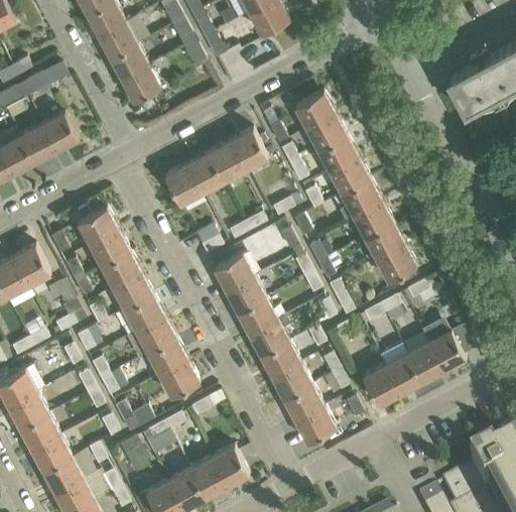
[(7,0),(0,0),(0,27),(17,18),(7,0)]
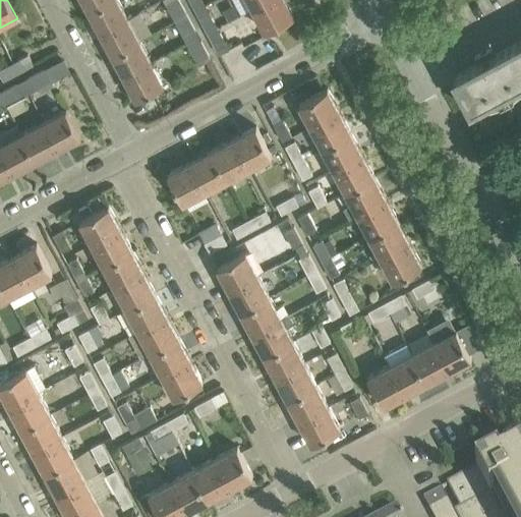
[(82,0),(90,12),(112,0),(82,0)]
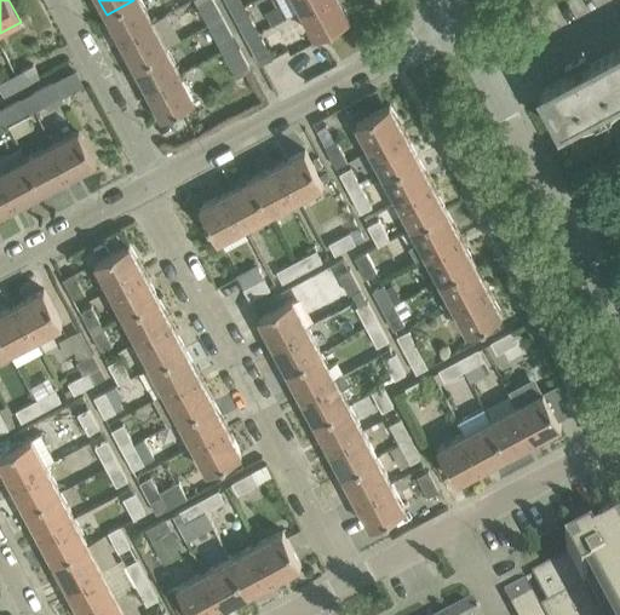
[(133,0),(107,15),(121,41),(153,24),(139,0),(133,0)]
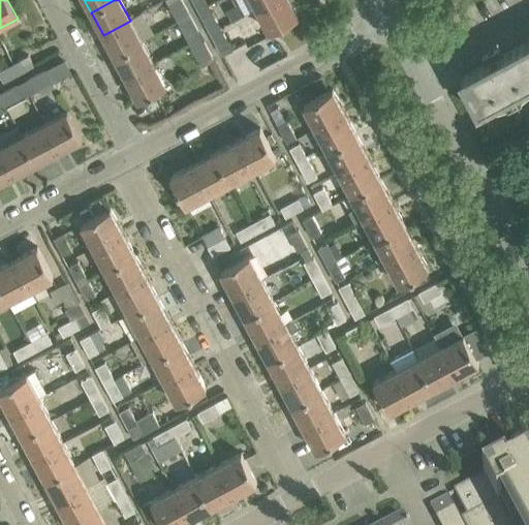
[(189,0),(197,16),(209,9),(203,0),(189,0)]
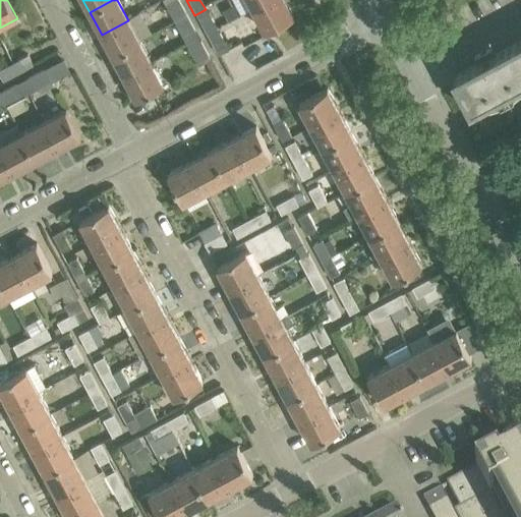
[(247,0),(254,11),(275,0),(247,0)]
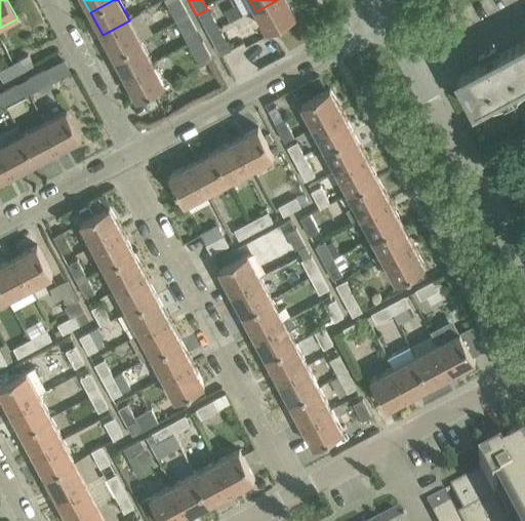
[(286,0),(277,0),(256,11),(258,15),(268,34),(296,18),(286,0)]
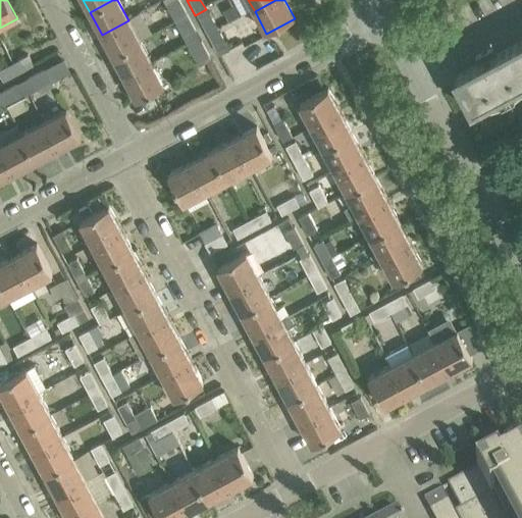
[(177,3),(165,8),(174,24),(186,18),(177,3)]
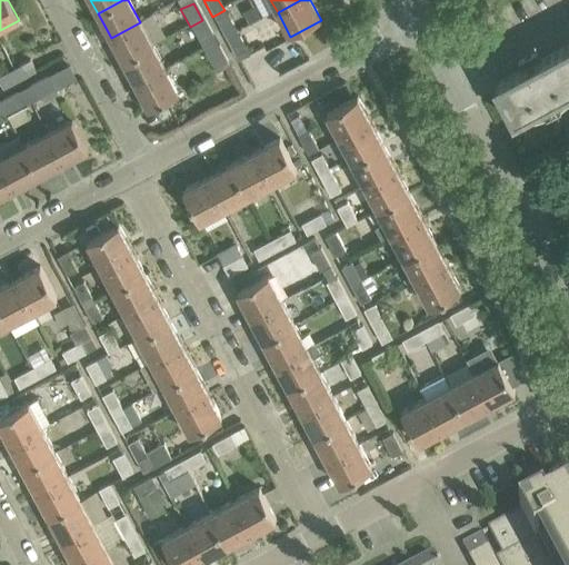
[(212,17),(225,41),(237,35),(225,10),(212,17)]
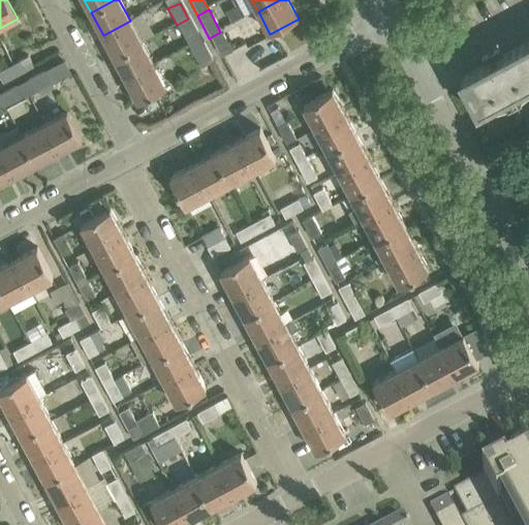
[(188,19),(177,25),(188,48),(200,41),(188,19)]
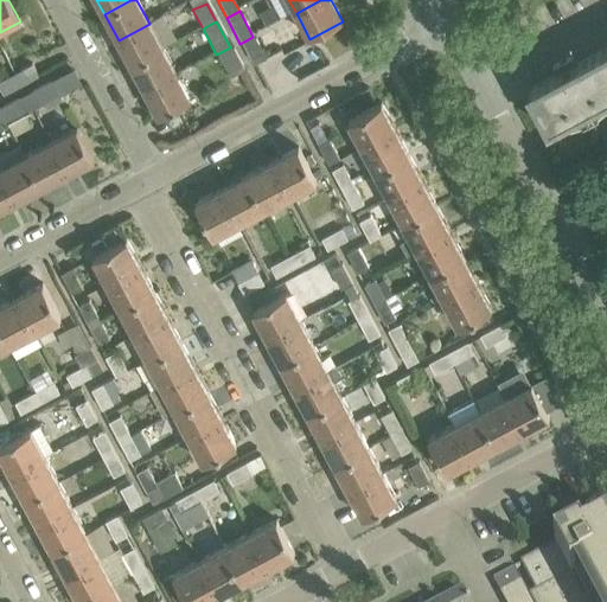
[(119,40),(132,66),(163,50),(149,24),(119,40)]
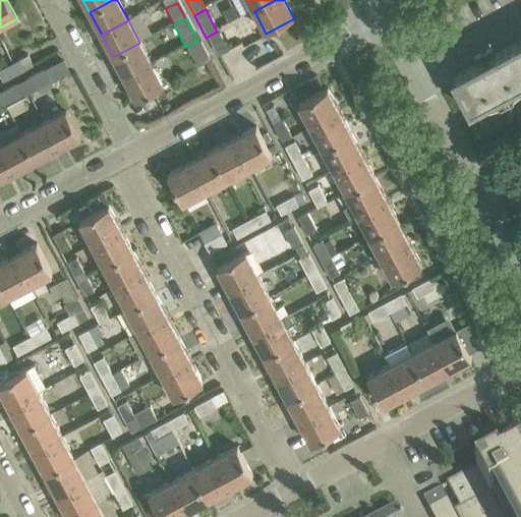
[(222,41),(217,32),(206,38),(217,60),(228,54),(222,41)]
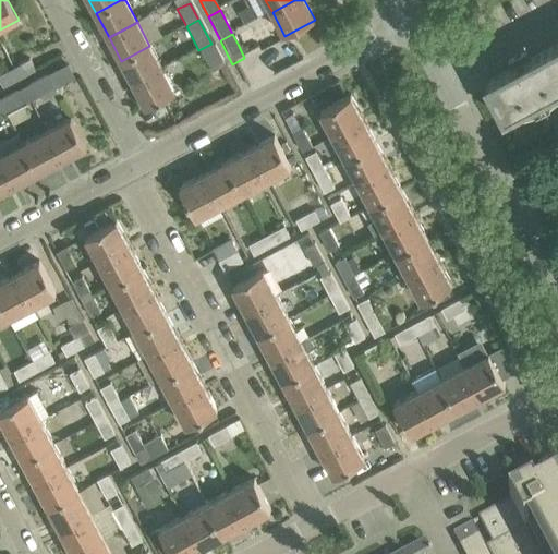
[(211,44),(198,50),(213,75),(226,69),(211,44)]
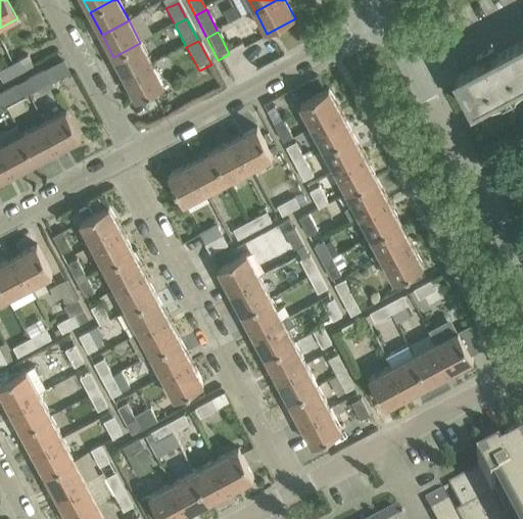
[(113,57),(126,79),(152,64),(140,43),(113,57)]
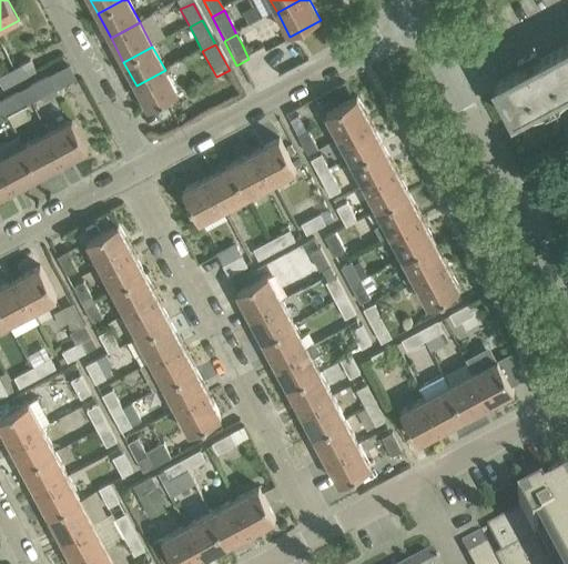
[(567,47),(543,61),(561,97),(567,92),(567,47)]
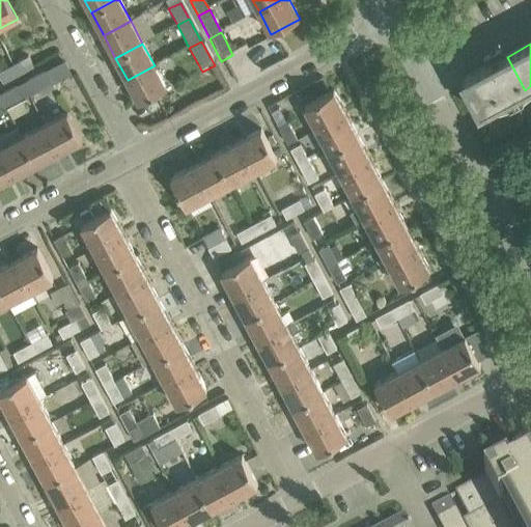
[(525,90),(507,57),(504,58),(501,53),(502,52),(483,61),(484,62),(485,61),(488,66),(463,81),(480,114),(525,90)]
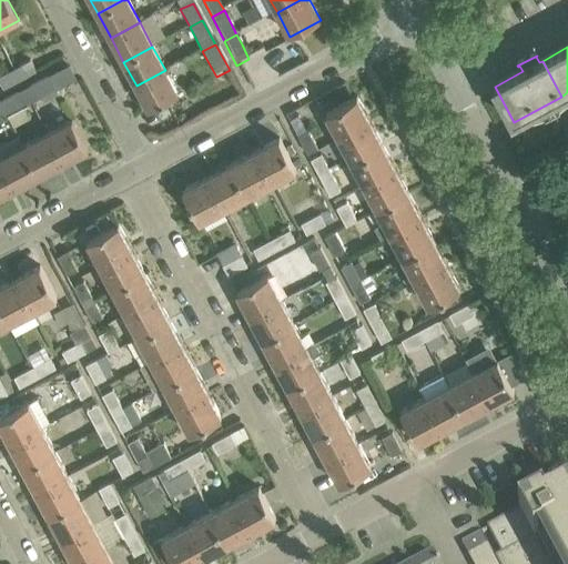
[(13,72),(20,83),(36,76),(29,63),(13,72)]
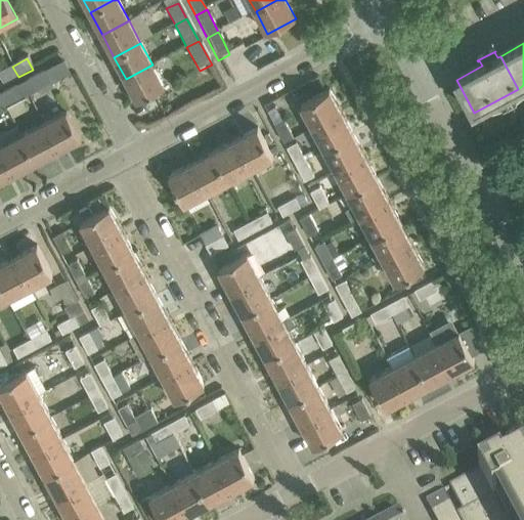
[(153,65),(126,79),(138,101),(165,87),(153,65)]
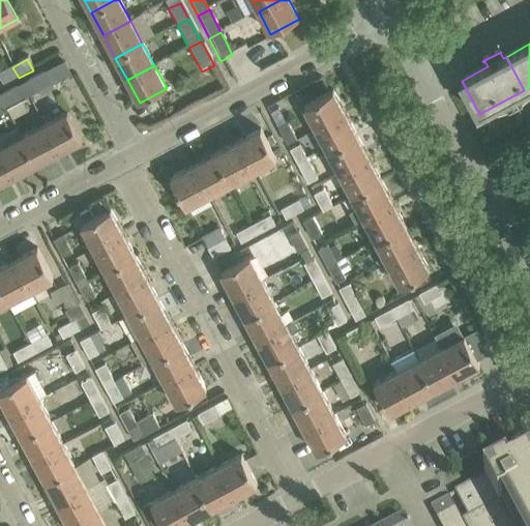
[(0,82),(2,86),(19,78),(12,67),(0,74),(0,82)]
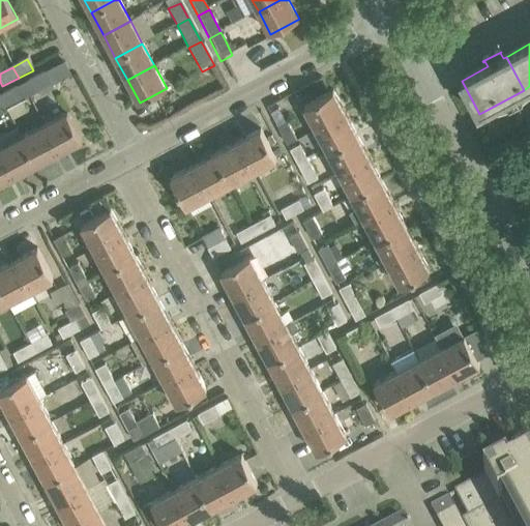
[(24,86),(29,97),(39,92),(42,96),(55,90),(47,74),(24,86)]
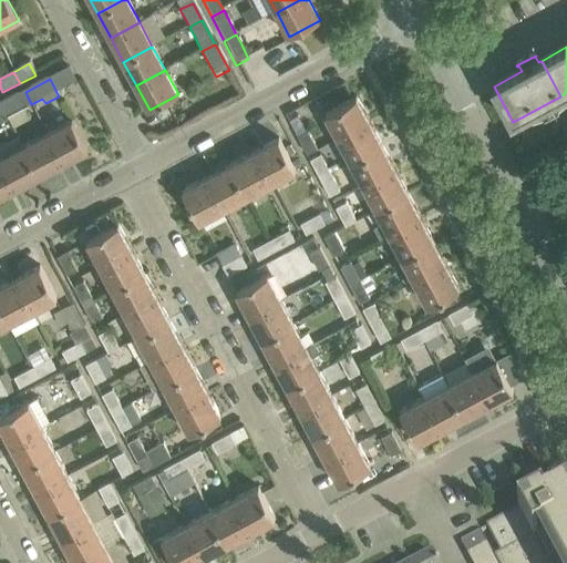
[(0,108),(6,119),(31,104),(26,92),(0,105),(0,108)]
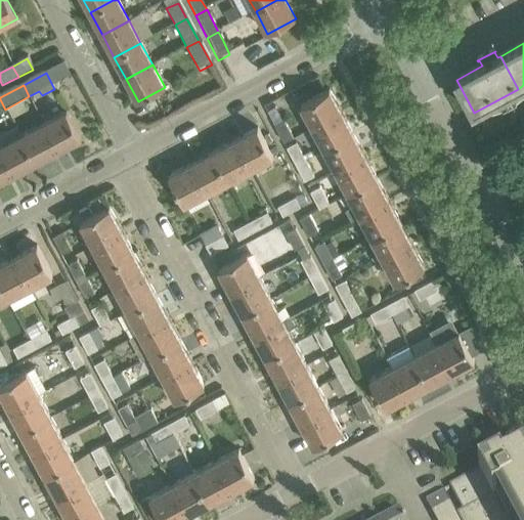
[(301,106),(313,129),(342,114),(330,91),(301,106)]
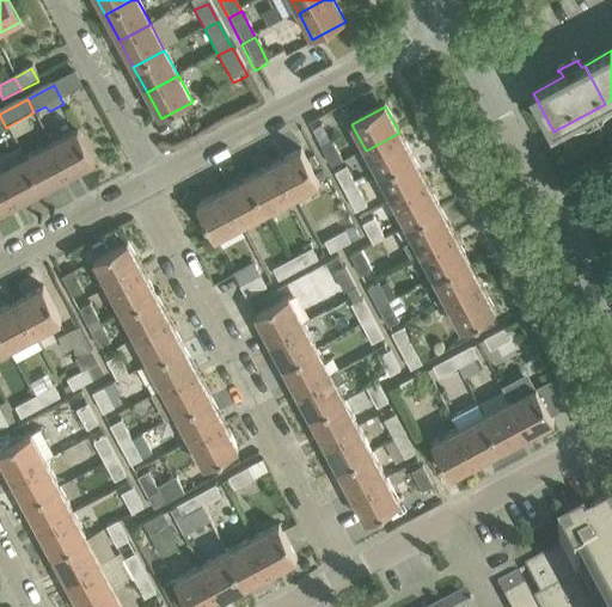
[(79,132),(53,146),(69,177),(96,163),(79,132)]
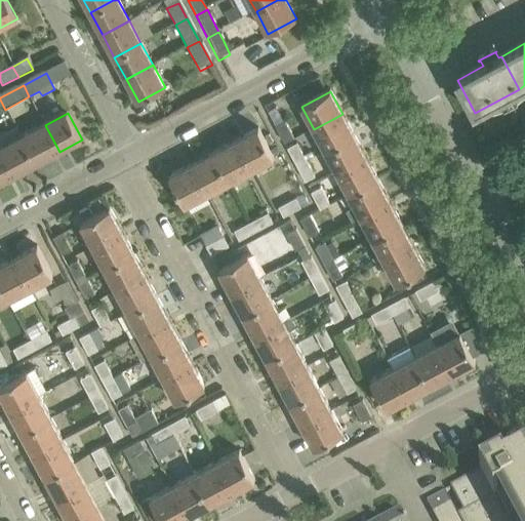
[(314,129),(325,152),(355,135),(342,114),(314,129)]
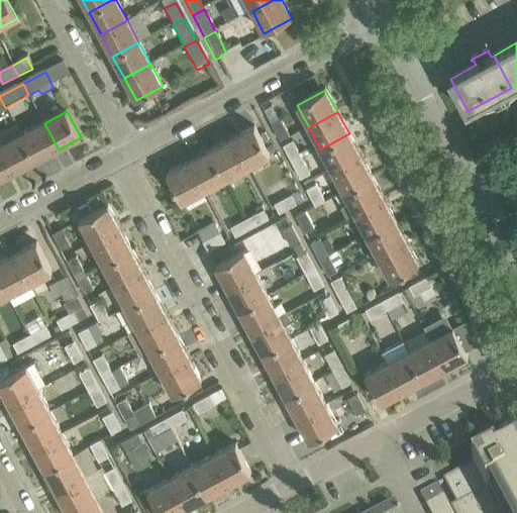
[(273,126),(272,126),(281,142),(290,137),(281,121),(280,122),(273,126)]
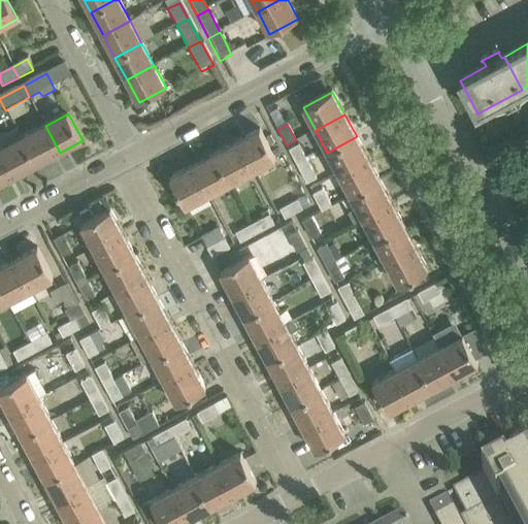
[(45,126),(23,137),(37,164),(60,153),(45,126)]
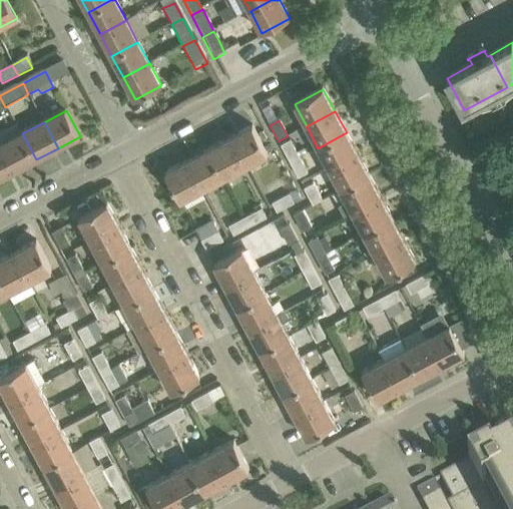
[(252,127),(230,138),(246,167),(268,155),(252,127)]
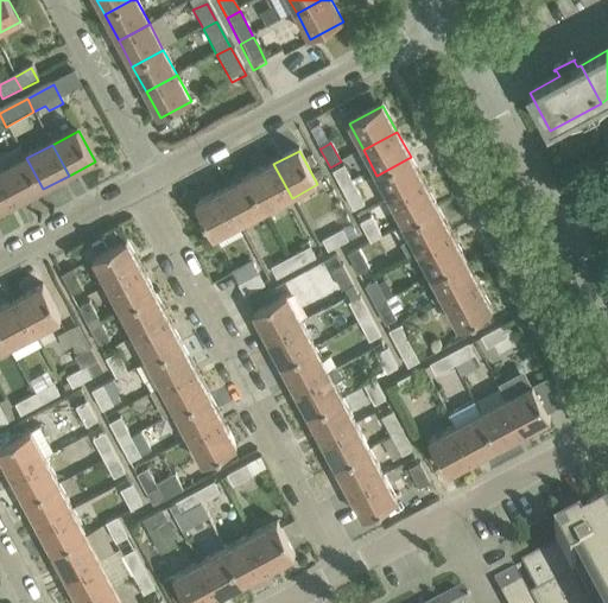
[(377,176),(391,201),(424,183),(411,157),(377,176)]
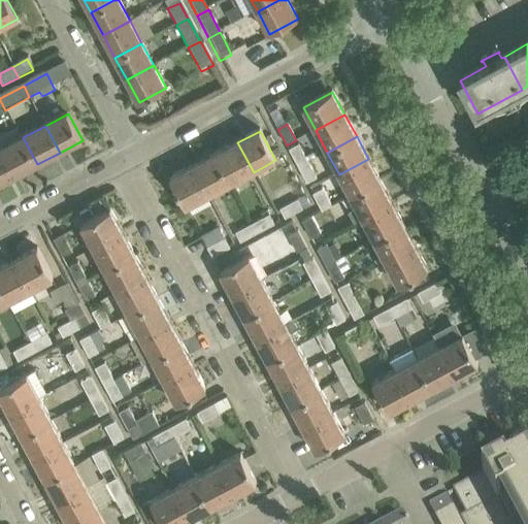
[(23,137),(0,150),(14,176),(37,164),(23,137)]
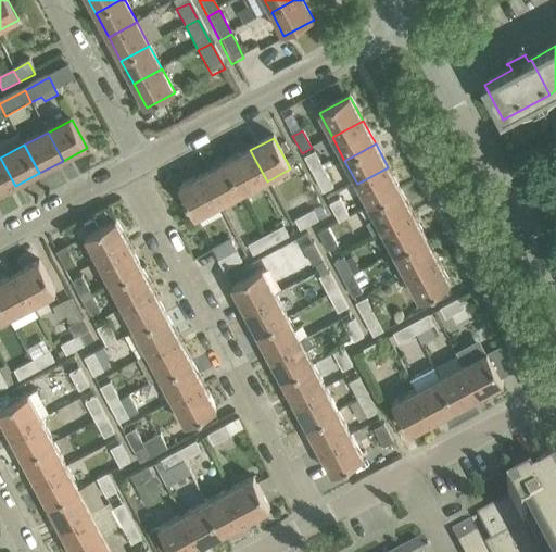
[(250,150),(227,163),(243,193),(267,182),(250,150)]
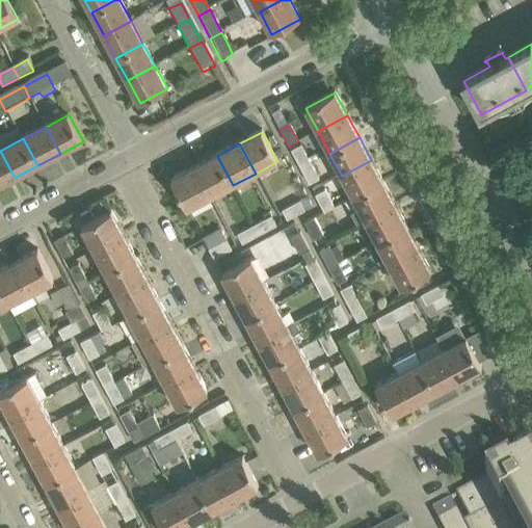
[(292,152),(300,169),(310,164),(301,147),(292,152)]
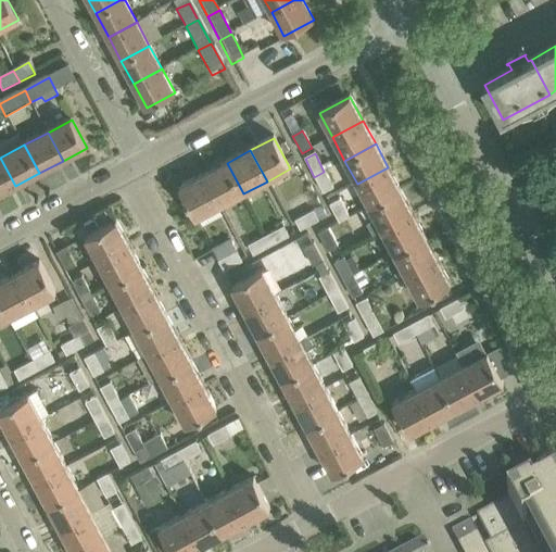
[(0,158),(0,193),(15,186),(0,158)]
